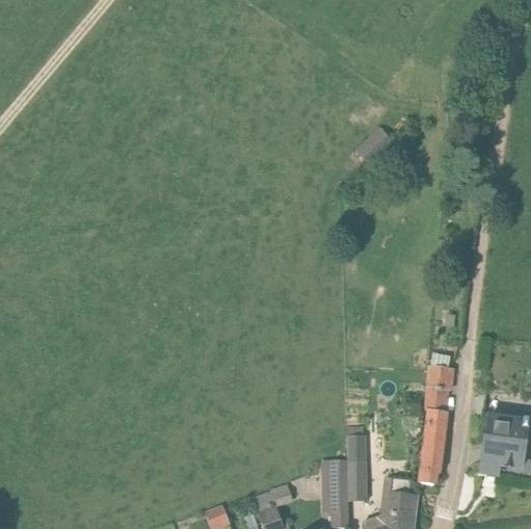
[(380,125),(356,149),(370,165),(395,140),(380,125)]
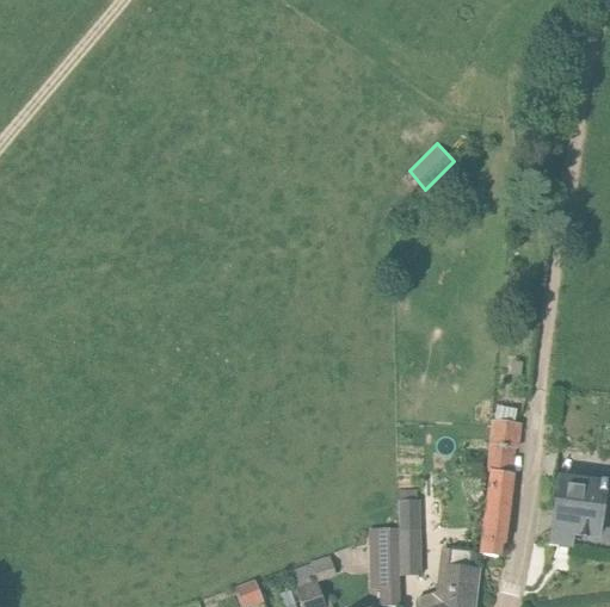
[(517,446),(519,425),(492,420),(490,441),(497,441),(493,469),(487,502),(484,552),(498,555),(501,542),(505,542),(515,472),(511,471),(515,445),(517,446)]
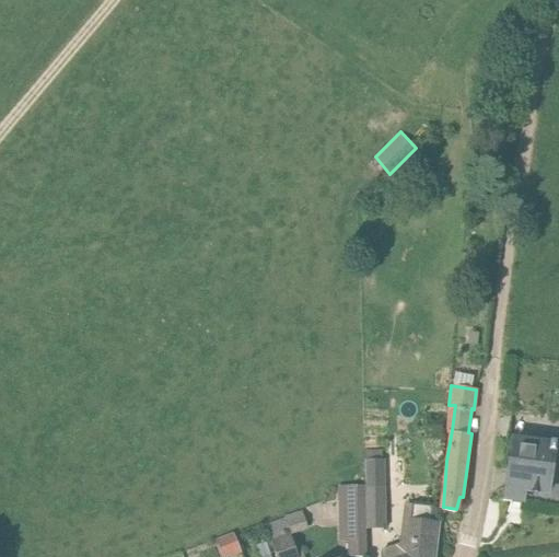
[(552,439),(551,442),(514,437),(508,485),(548,490),(551,467),(558,467),(558,443),(556,443),(557,440),(552,439)]
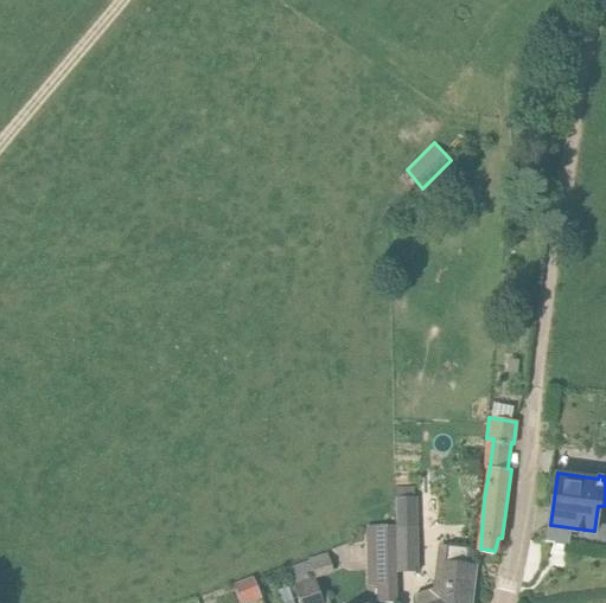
[(397,495),(396,495),(397,515),(397,523),(397,525),(397,526),(419,526),(420,526),(420,514),(419,494),(407,494),(397,495)]
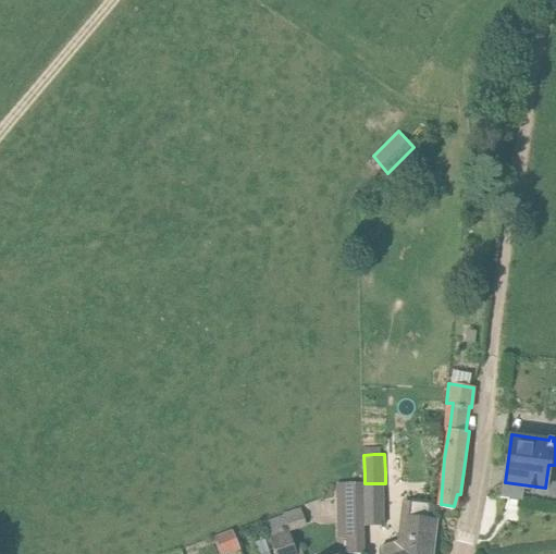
[(365,480),(342,480),(342,520),(365,520),(365,488),(365,483),(365,482),(365,480)]
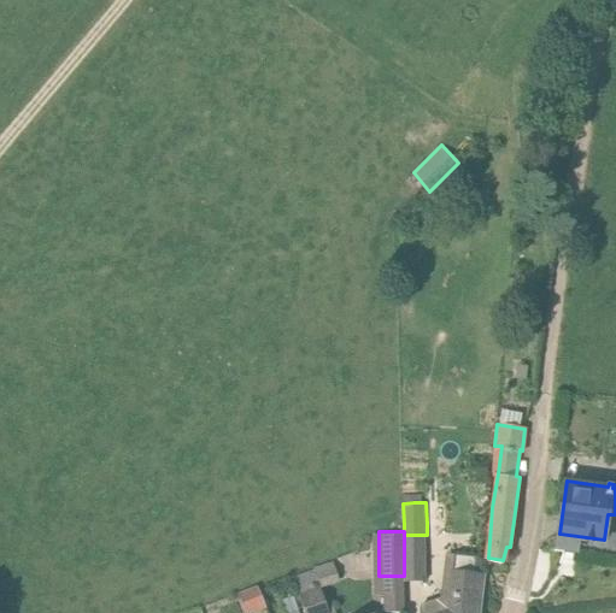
[(426,535),(404,535),(404,540),(404,576),(404,579),(426,579),(426,535)]
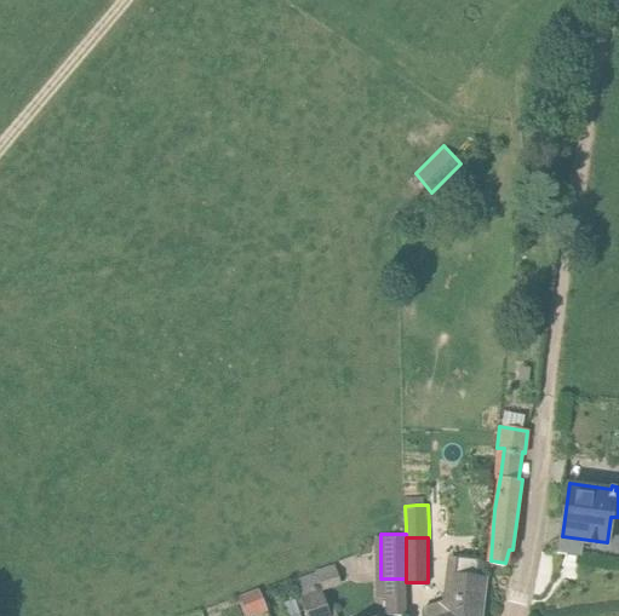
[(481,615),(487,576),(476,575),(477,559),(458,557),(457,573),(456,573),(453,593),(445,592),(443,599),(423,606),(425,615),(481,615)]
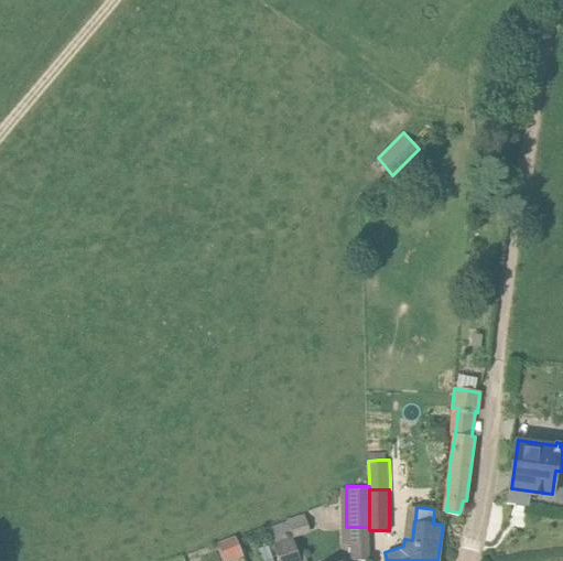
[(274,542),(280,560),(302,560),(300,556),(293,537),(293,536),(289,524),(288,520),(288,519),(267,527),(268,531),(271,542),(274,542)]
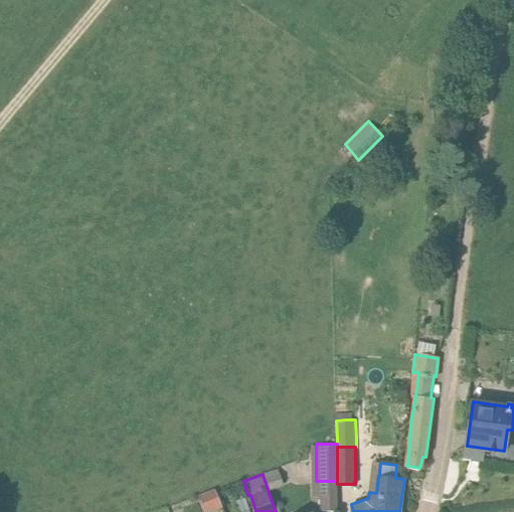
[(337,481),(316,481),(316,496),(320,496),(320,510),(338,509),(337,484),(337,481)]
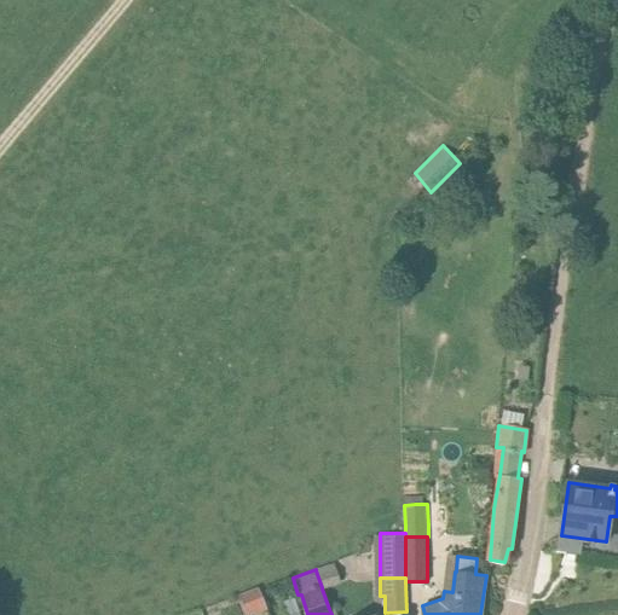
[(249,614),(267,608),(259,587),(242,595),(249,614)]
